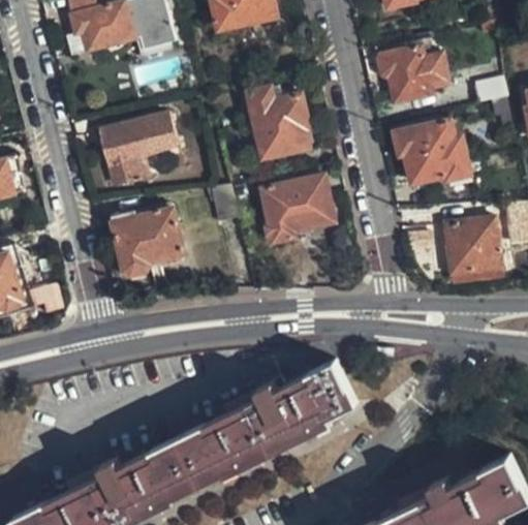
[(136,42),(127,4),(98,10),(95,0),(76,0),(70,2),(73,18),(72,19),(78,38),(85,37),(88,55),(136,42)]
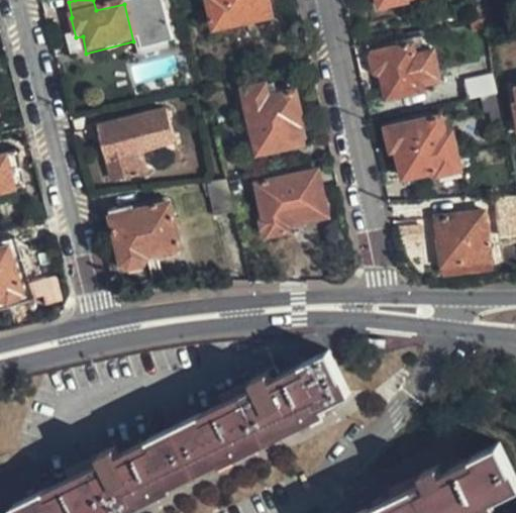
[(209,0),(217,29),(273,14),(268,0),(209,0)]
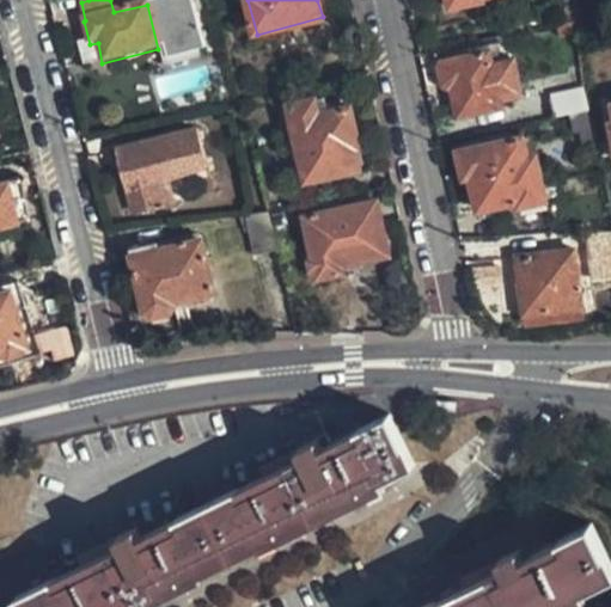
[(445,0),(448,13),(484,6),(484,1),(489,0),(445,0)]
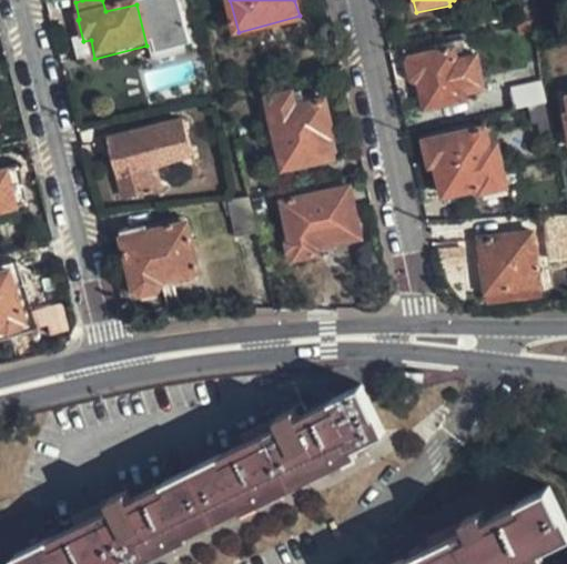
[(468,102),(456,50),(412,60),(408,64),(412,81),(417,84),(423,84),(429,111),(468,102)]
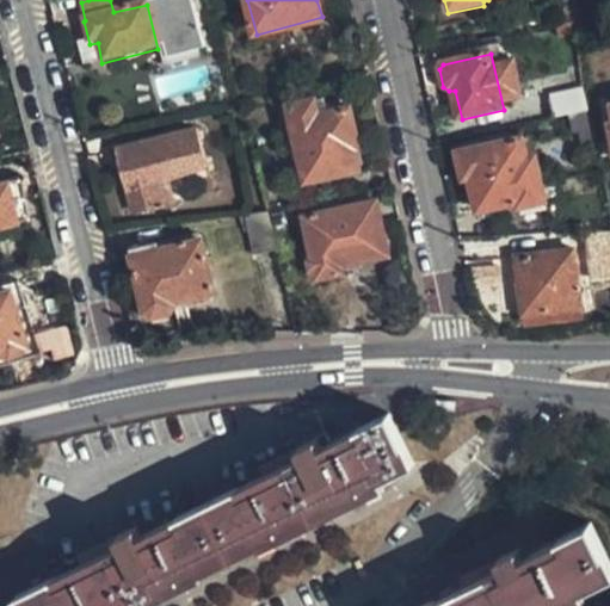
[(555,103),(559,121),(593,113),(590,96),(555,103)]
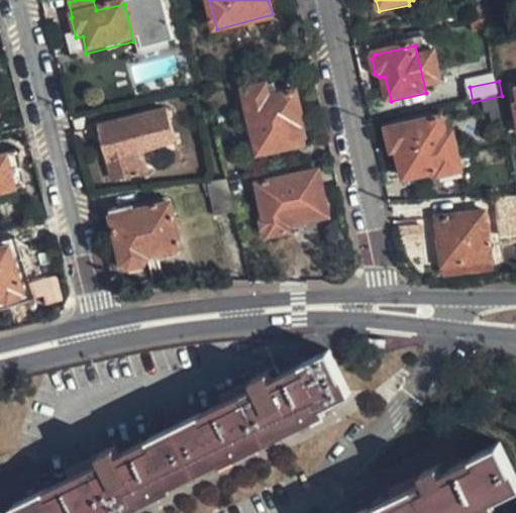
[(304,144),(300,126),(303,125),(297,92),(270,98),(267,87),(244,90),(259,152),(304,144)]
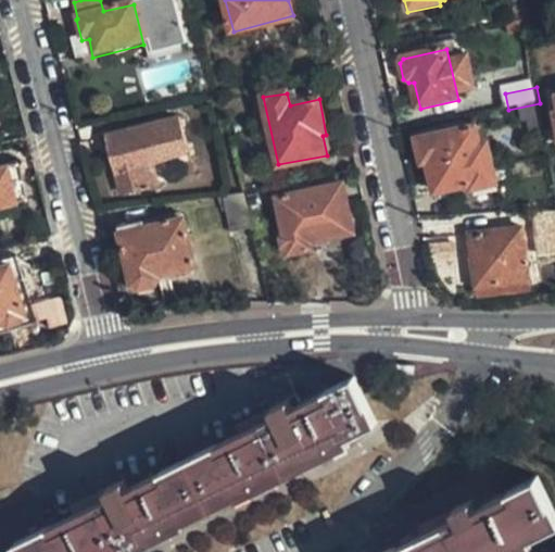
[(104,136),(118,197),(158,187),(153,165),(187,154),(177,117),(104,136)]
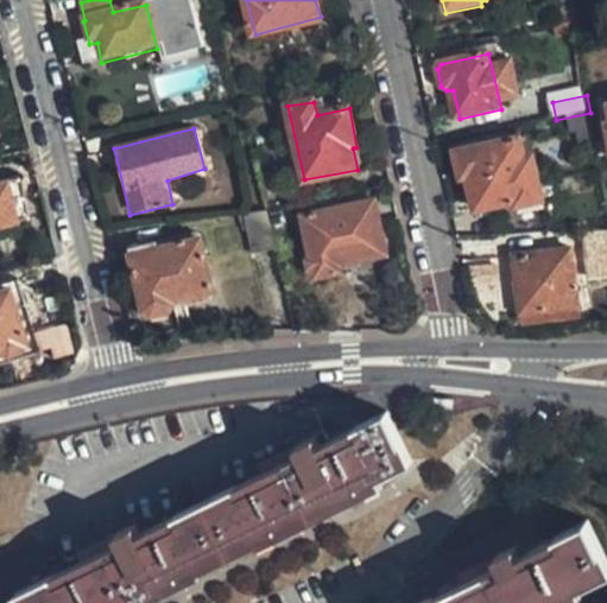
[(599,148),(594,131),(582,133),(586,151),(599,148)]
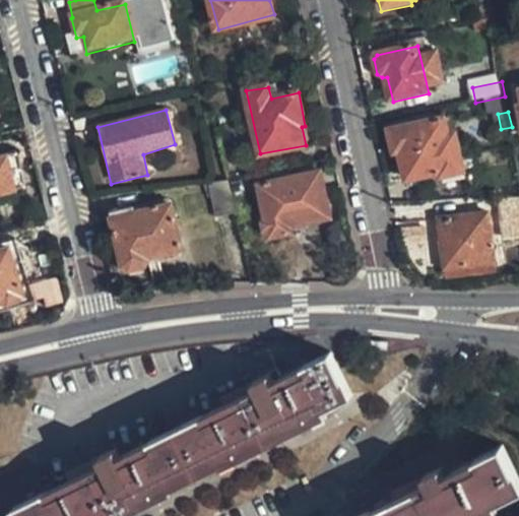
[(390,131),(395,155),(402,153),(408,181),(440,174),(443,179),(464,173),(456,135),(449,136),(444,120),(390,131)]
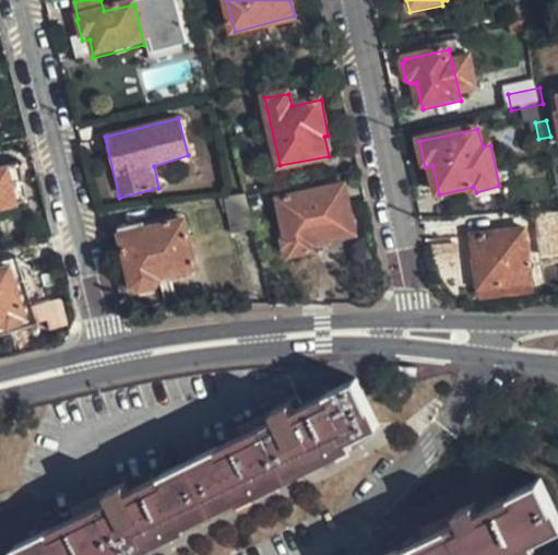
[(15,168),(0,172),(0,211),(25,204),(15,168)]
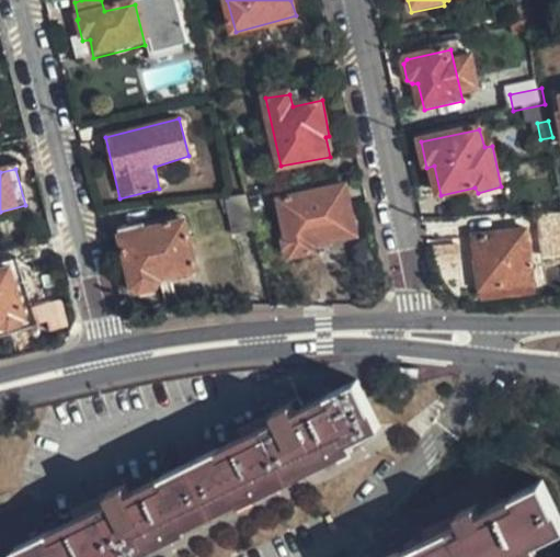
[(278,201),(293,257),(356,240),(342,184),(278,201)]
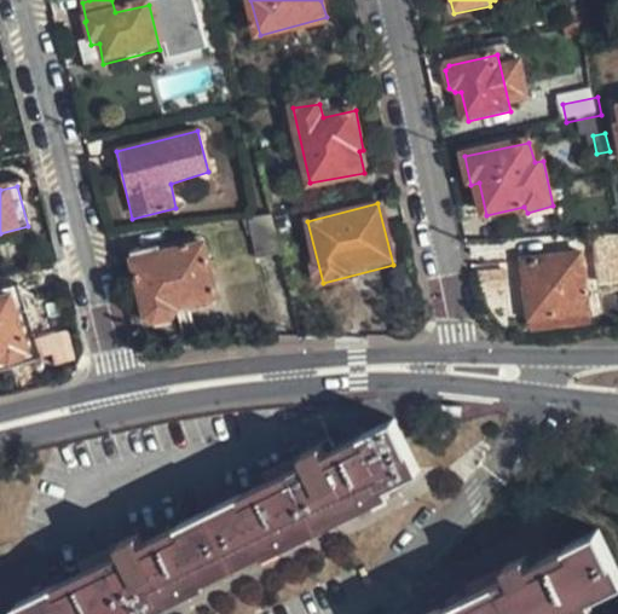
[(270,216),(243,221),(255,258),(278,253),(270,216)]
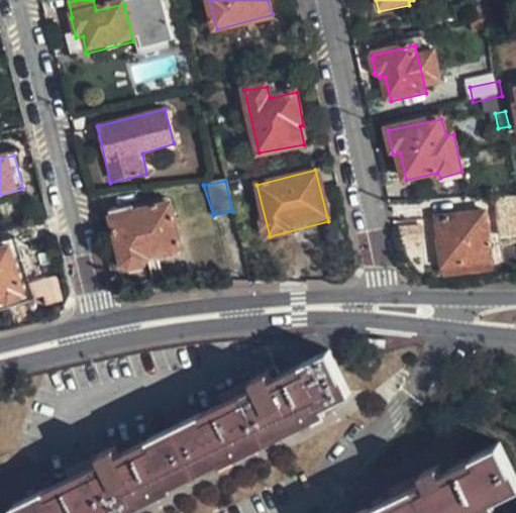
[(184,251),(174,206),(171,200),(153,204),(156,210),(136,214),(135,208),(112,214),(113,219),(124,265),(184,251)]
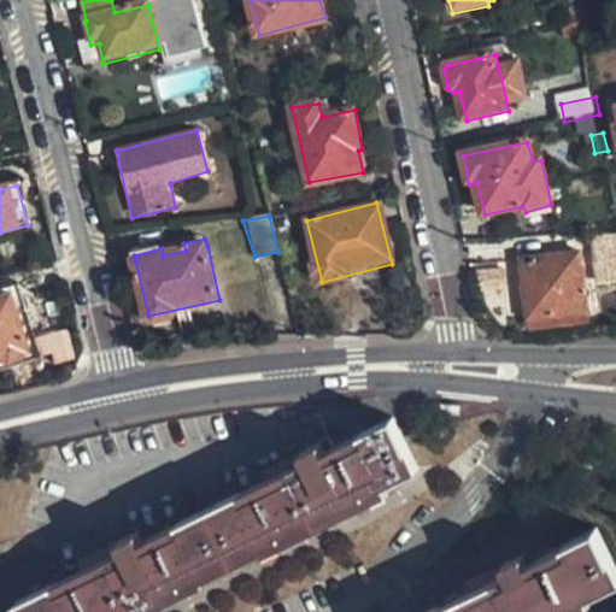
[(534,322),(592,315),(584,256),(526,263),(533,307),(534,322)]
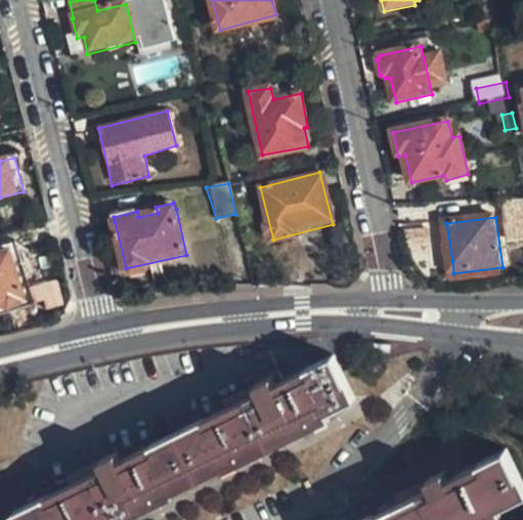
[(0,316),(6,314),(5,309),(13,307),(19,300),(7,255),(0,257),(0,316)]
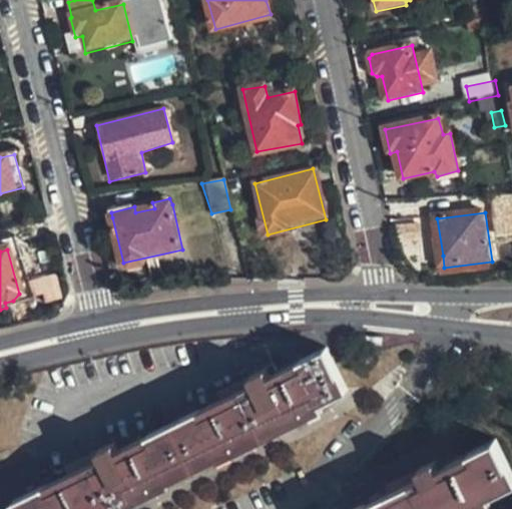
[(33,305),(60,300),(56,279),(29,284),(33,305)]
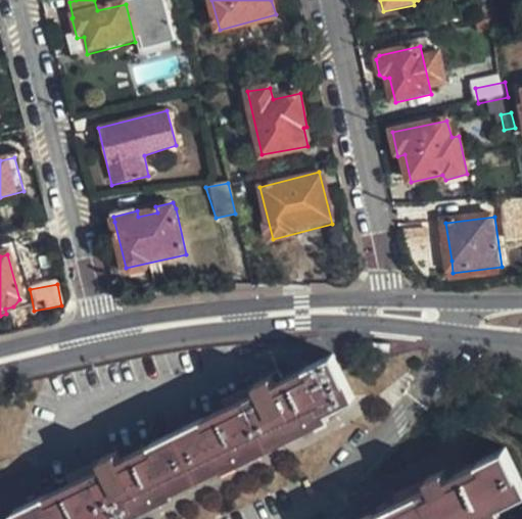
[(350,399),(331,358),(273,384),(270,377),(252,385),(256,391),(114,456),(112,451),(95,459),(97,465),(10,506),(15,518),(106,518),(140,503),(138,500),(250,447),(252,450),(294,430),(293,427),(350,399)]
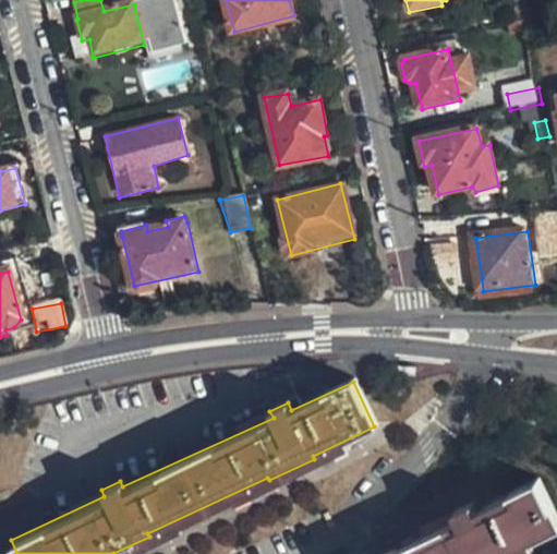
[(556,507),(535,465),(473,495),(467,488),(451,495),(453,507),(358,553),(507,553),(556,527),(556,507)]
